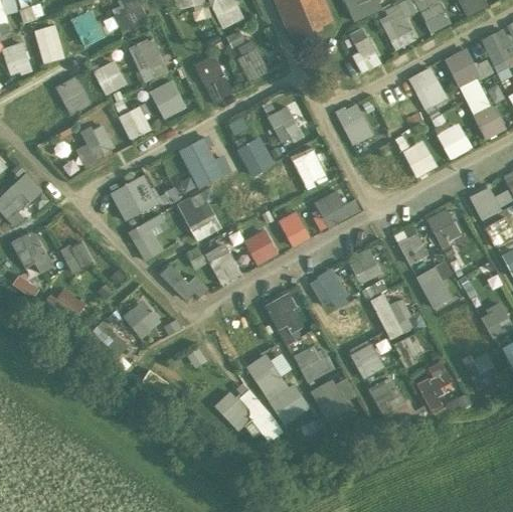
[(0,25),(9,23),(7,16),(19,12),(15,0),(0,0),(0,25)]
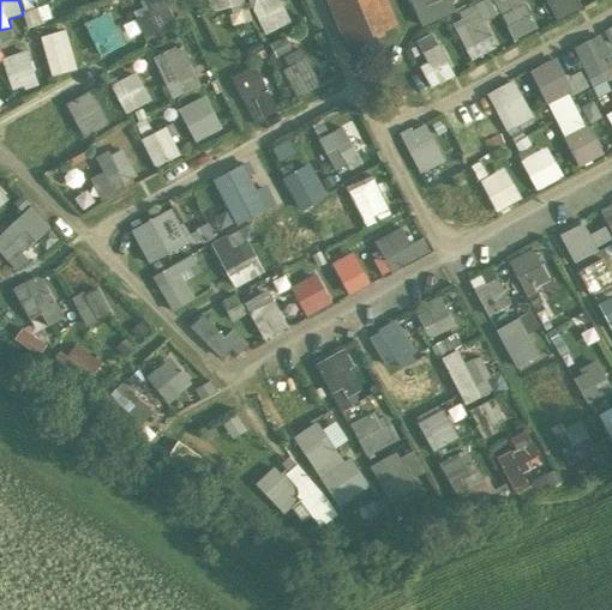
[(136,12),(144,37),(177,26),(167,0),(144,0),(147,7),(136,12)]
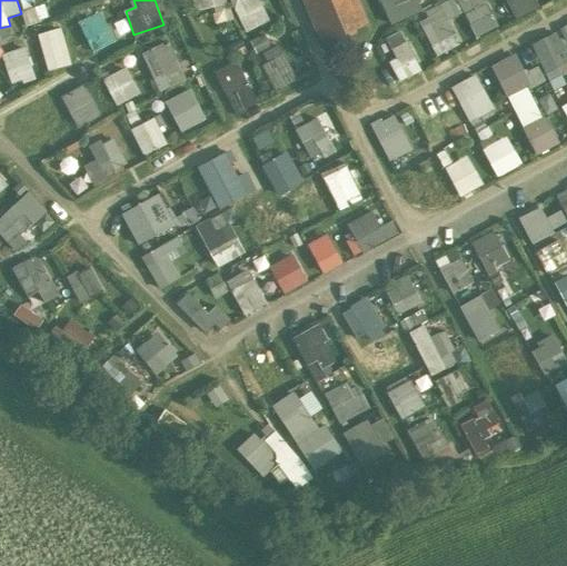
[(226,0),(194,0),(197,12),(228,6),(226,0)]
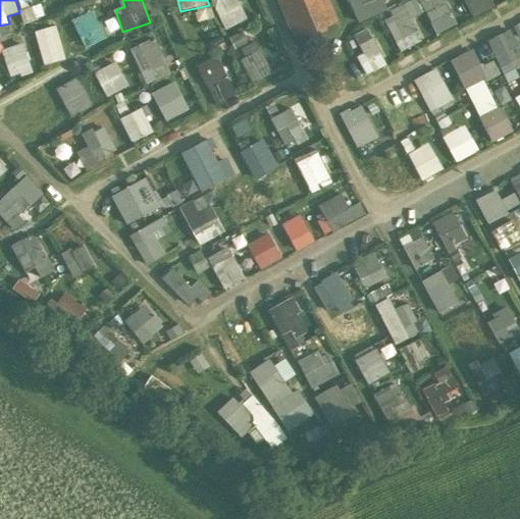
[(213,0),(223,30),(247,22),(239,0),(213,0)]
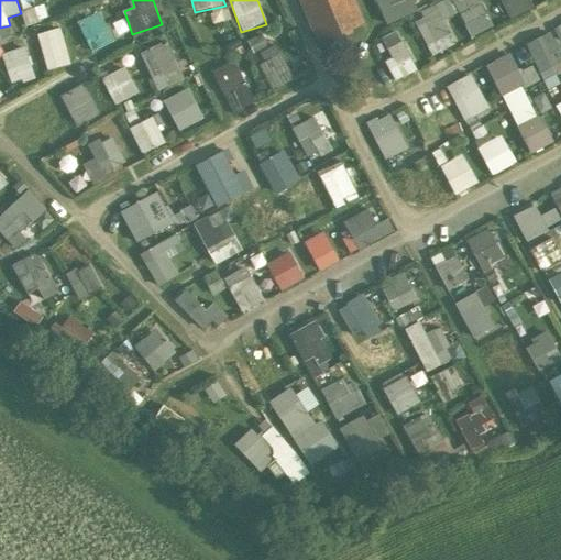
[(359,25),(348,0),(297,0),(316,44),(359,25)]
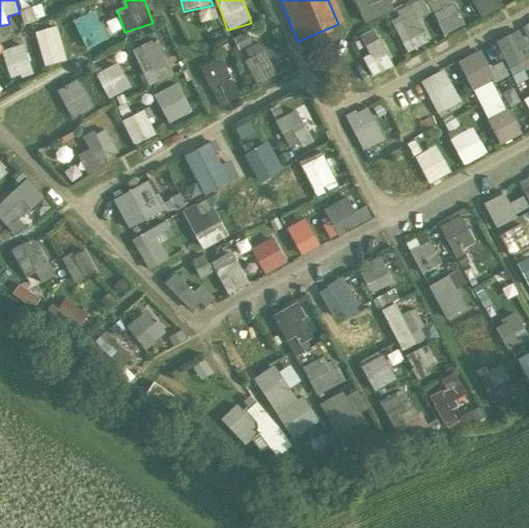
[(453,0),(422,17),(428,29),(439,23),(445,34),(466,24),(453,0)]
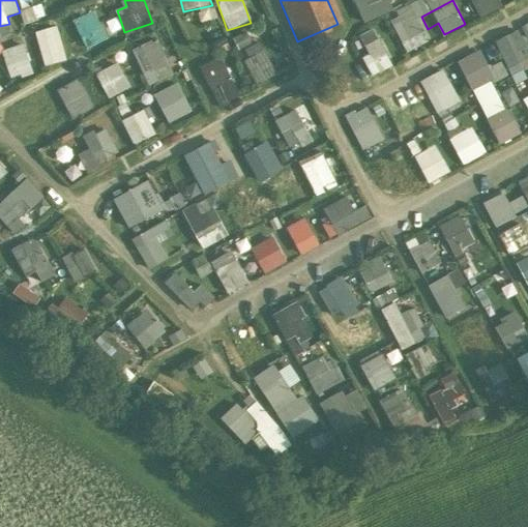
[(472,0),(481,18),(503,7),(499,0),(472,0)]
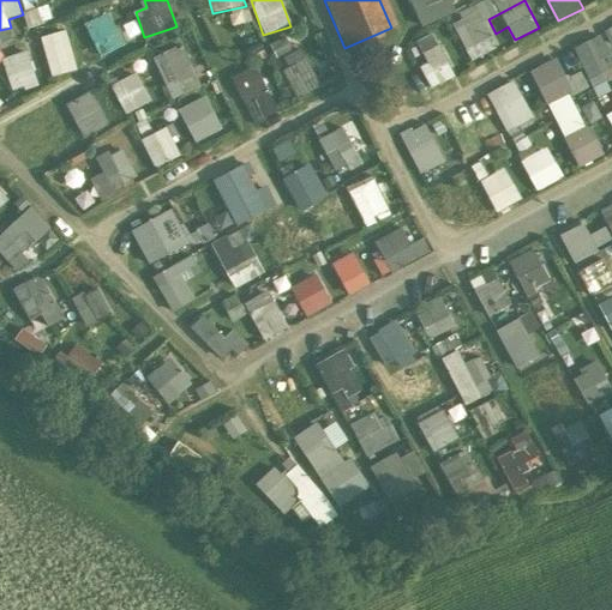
[(102,58),(127,44),(112,11),(85,23),(102,58)]
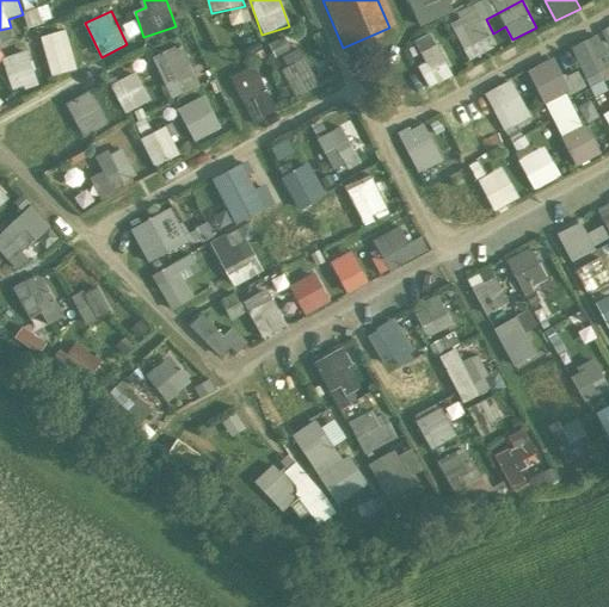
[(456,30),(469,61),(494,50),(480,19),(456,30)]
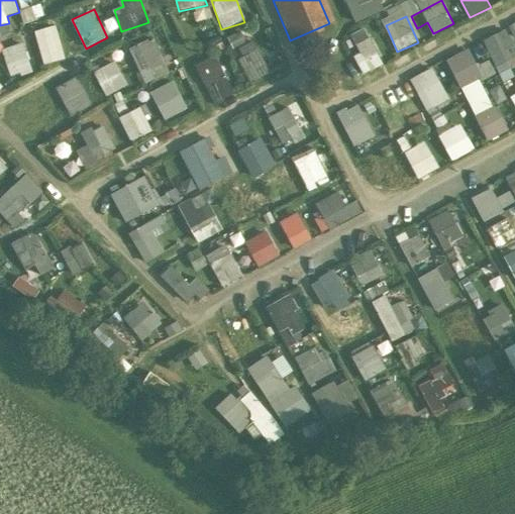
[(44,65),(67,59),(56,24),(34,31),(44,65)]
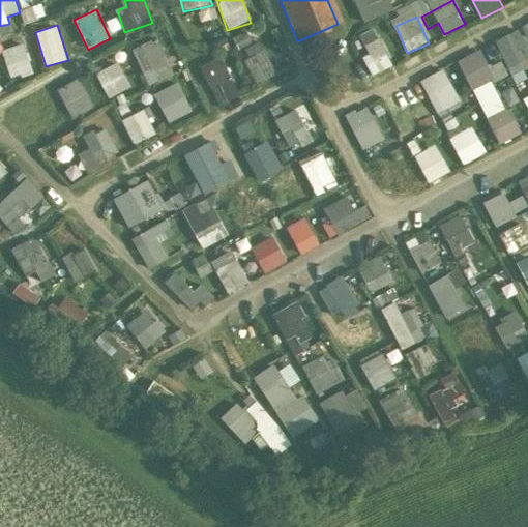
[(360,34),(370,53),(362,57),(372,77),(393,66),(375,27),(360,34)]
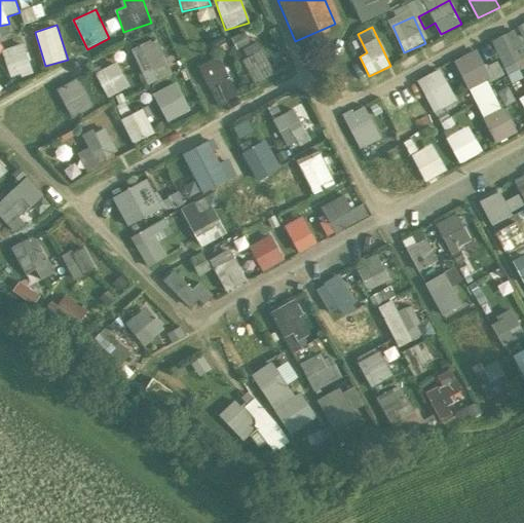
[(512,84),(523,78),(515,62),(523,57),(523,50),(515,30),(491,40),(512,84)]
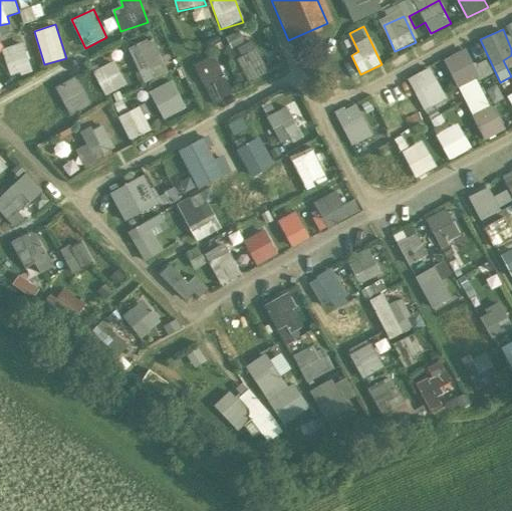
[(270,75),(252,39),(246,42),(240,31),(227,37),(251,85),(270,75)]
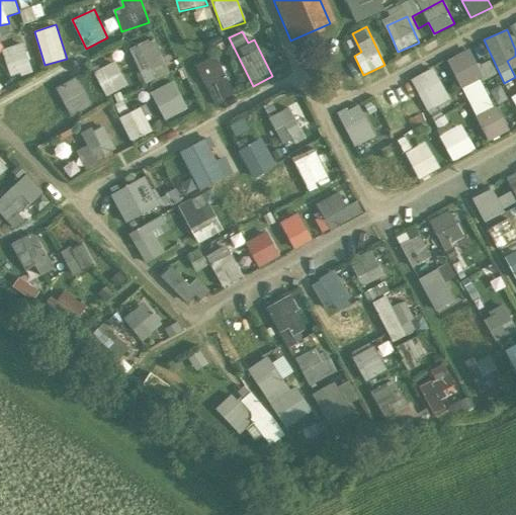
[(11,78),(33,71),(24,43),(2,50),(11,78)]
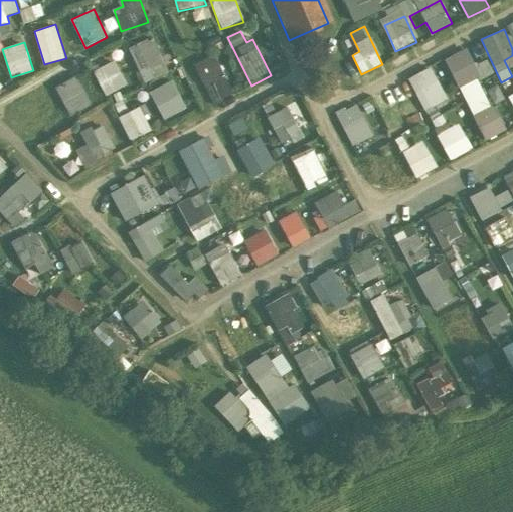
[(506,131),(494,104),(504,100),(496,80),(483,87),(467,49),(447,58),(484,141),(506,131)]
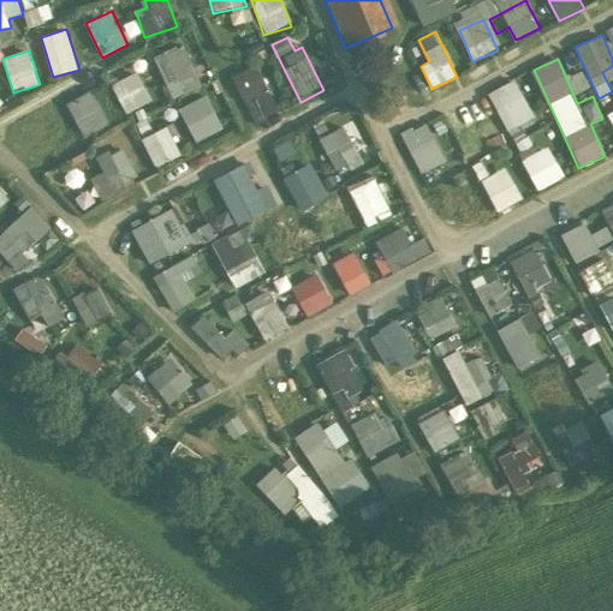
[(256,123),(279,112),(257,65),(233,77),(256,123)]
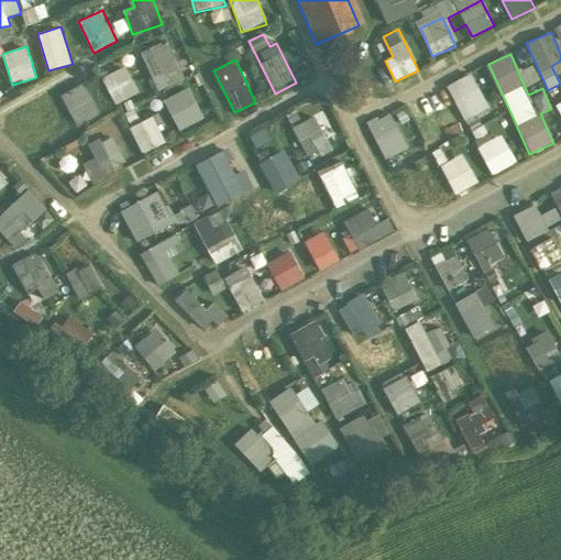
[(102,78),(116,105),(139,92),(125,66),(102,78)]
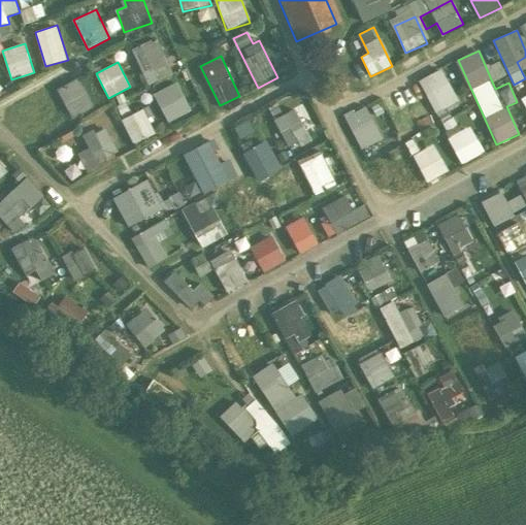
[(420,78),(433,112),(457,103),(445,69),(420,78)]
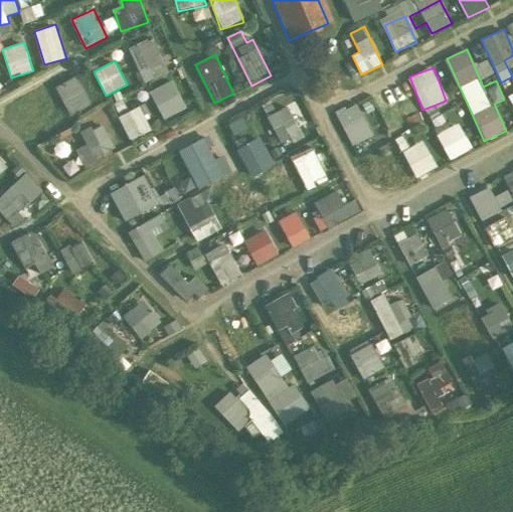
[(77,75),(56,87),(70,115),(93,104),(77,75)]
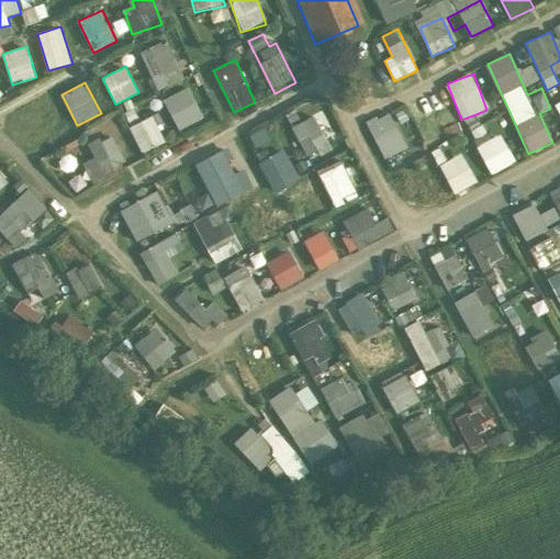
[(178,131),(204,119),(190,87),(164,99),(178,131)]
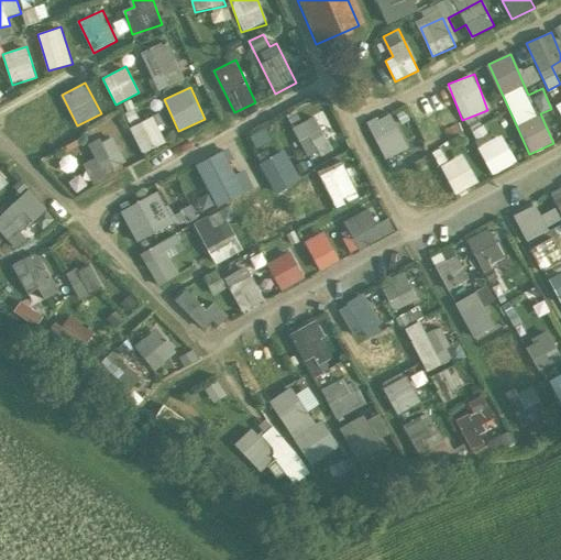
[(411,111),(426,136),(448,123),(435,98),(411,111)]
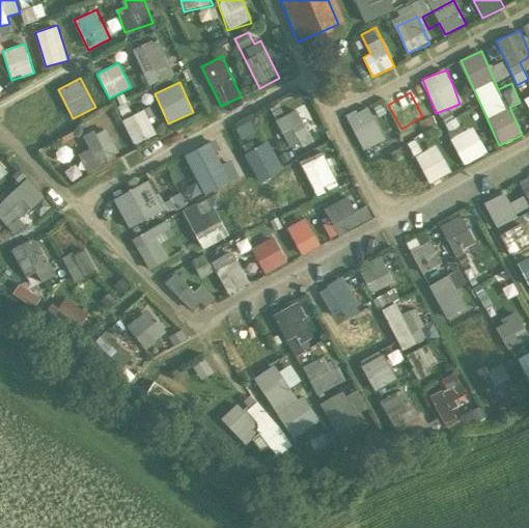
[(345,117),(363,151),(385,140),(367,106),(345,117)]
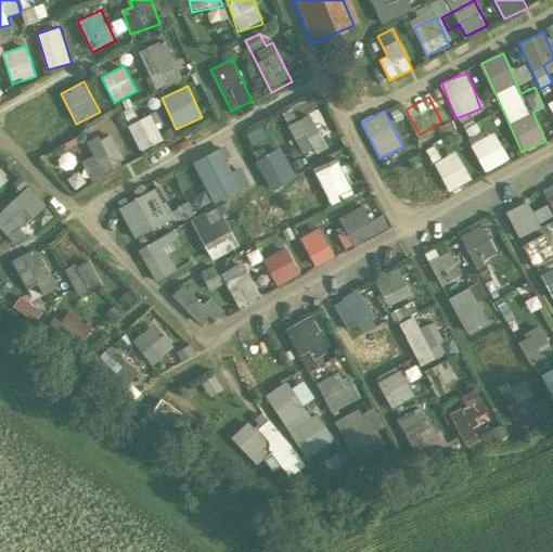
[(139,151),(165,141),(155,114),(128,124),(139,151)]
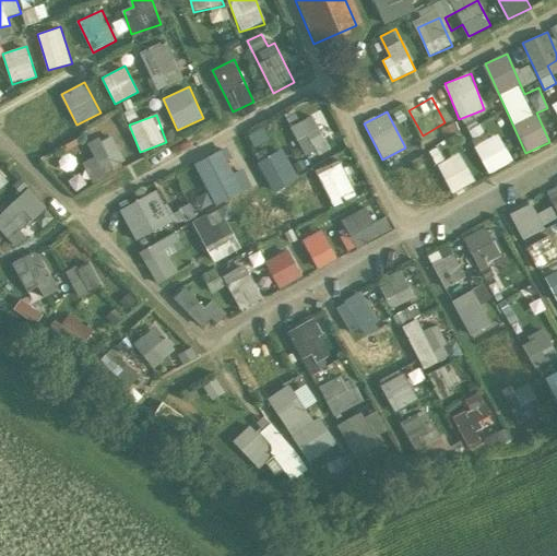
[(291,126),(308,162),(331,150),(313,115),(291,126)]
